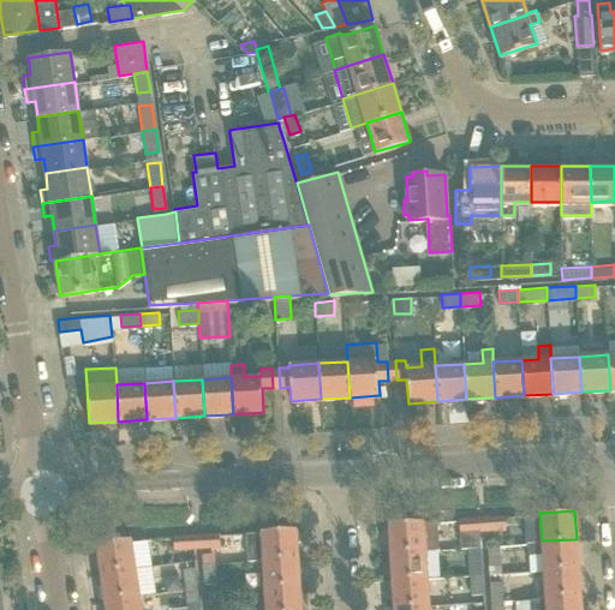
[(485,516),(487,528),(506,527),(506,515),(485,516)]
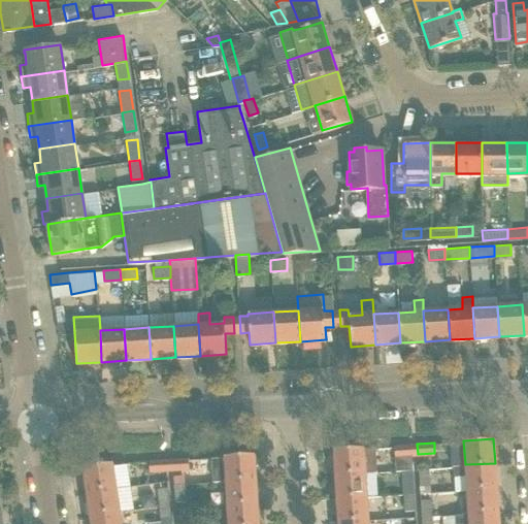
[(410,444),(394,445),(395,469),(413,468),(410,444)]
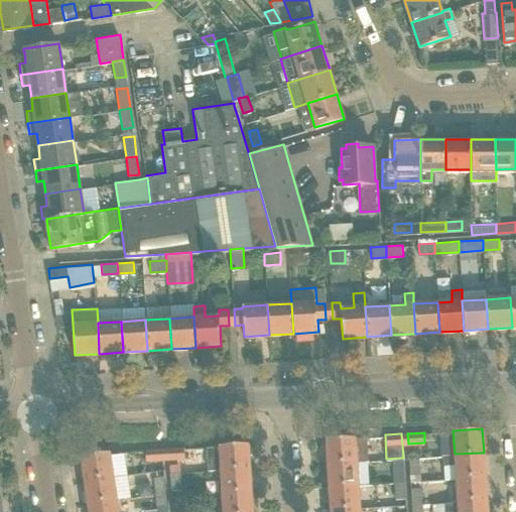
[(326,438),(328,463),(357,461),(368,460),(366,436),(326,438)]
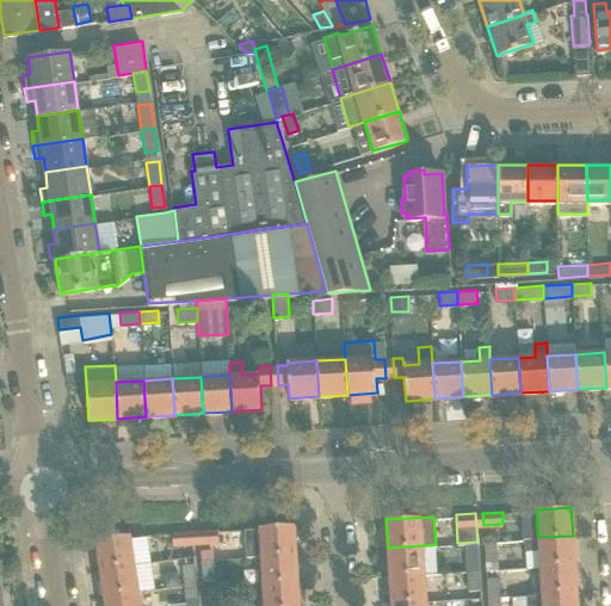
[(259,527),(244,529),(246,556),(261,555),(296,552),(294,525),(259,527)]
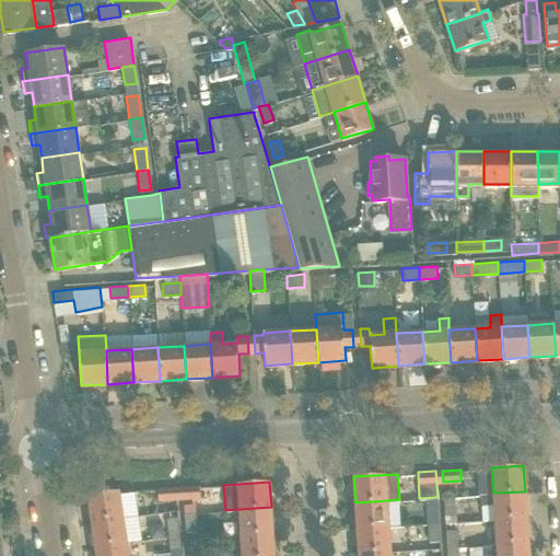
[(182,486),(183,497),(201,496),(200,485),(182,486)]
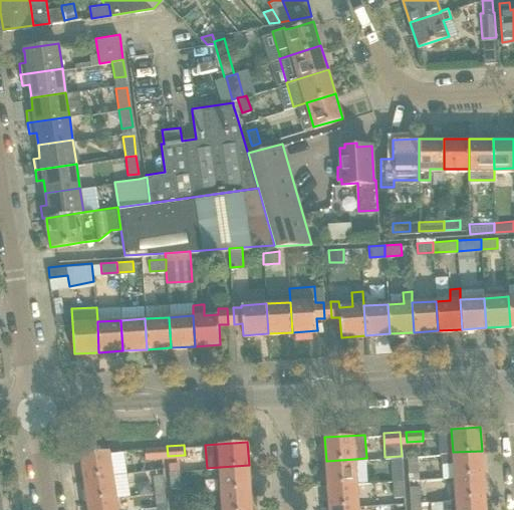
[(161,447),(145,448),(146,458),(162,457),(161,447)]
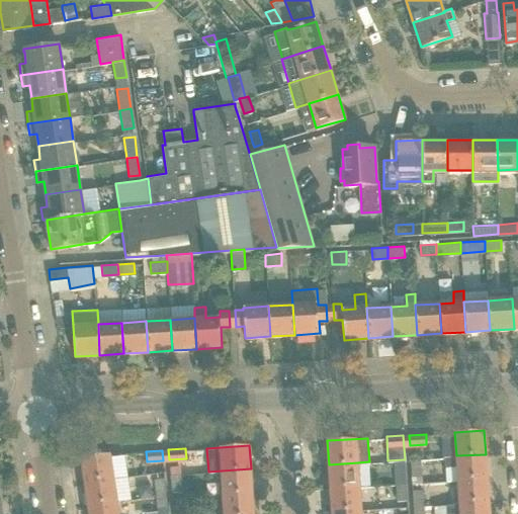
[(110,453),(81,457),(84,482),(113,478),(110,453)]
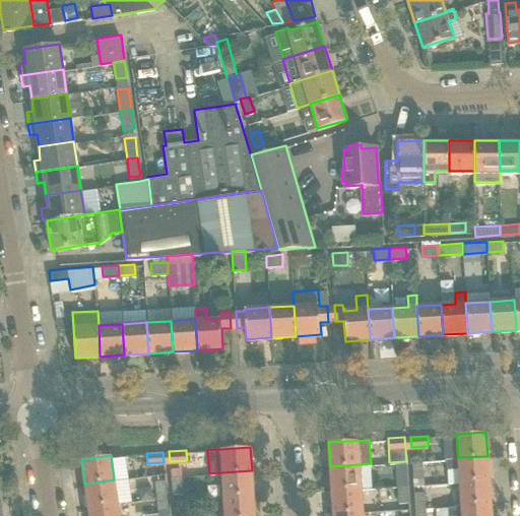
[(458,457),(446,458),(447,467),(458,467),(459,480),(489,478),(488,456),(458,457)]
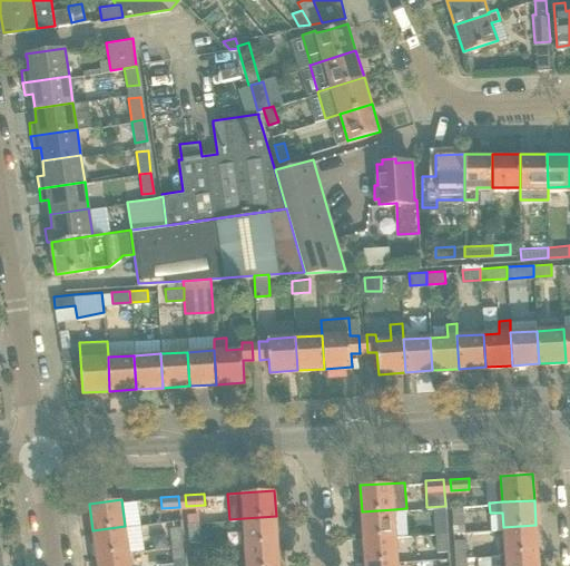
[(463,505),(452,506),(453,523),(464,523),(463,505)]
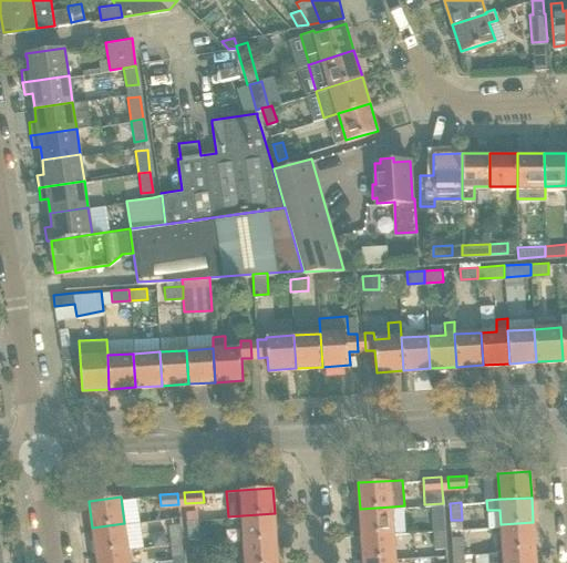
[(185,507),(187,519),(198,519),(196,505),(185,507)]
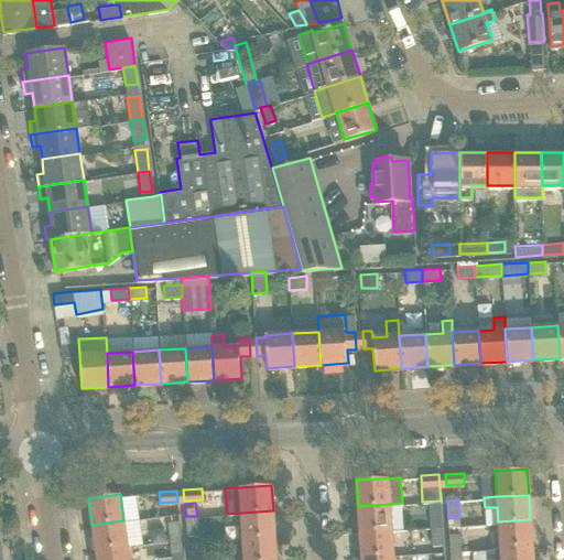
[(358,506),(359,531),(391,529),(390,504),(358,506)]
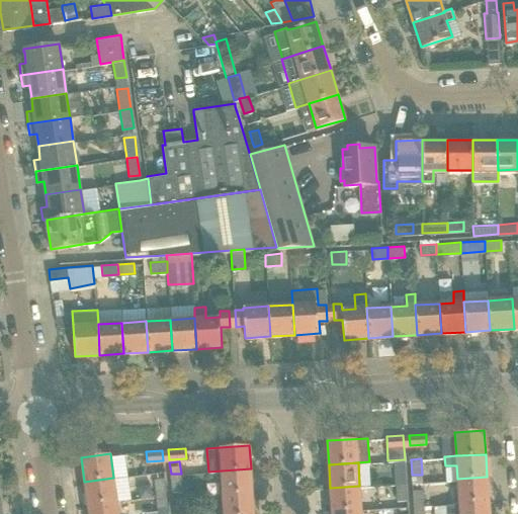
[(405,464),(395,465),(396,483),(406,483),(405,464)]
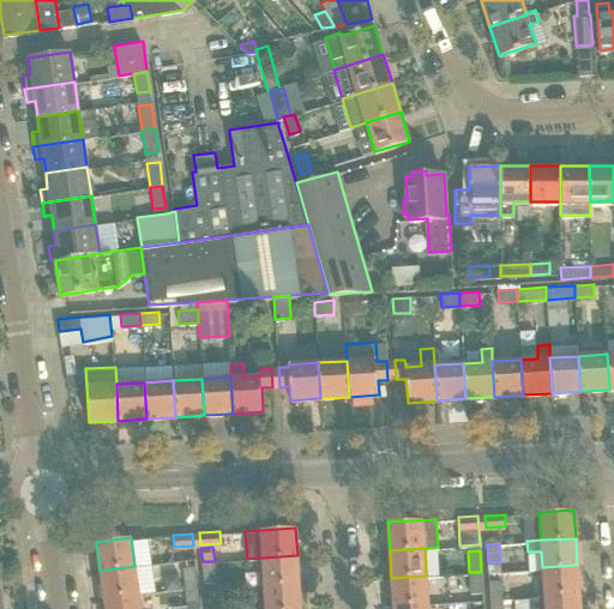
[(263,558),(264,585),(299,583),(298,555),(263,558)]
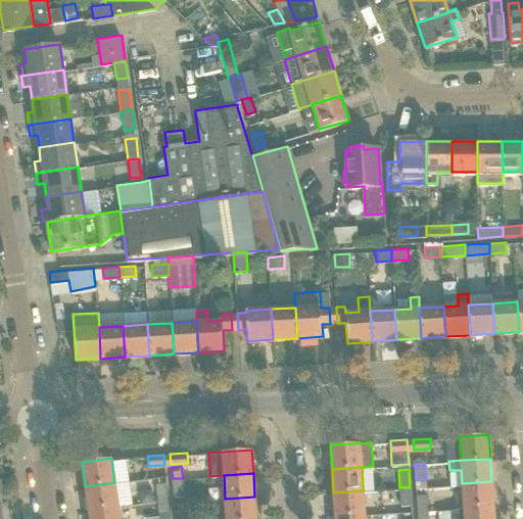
[(183,478),(173,478),(174,494),(184,493),(183,478)]
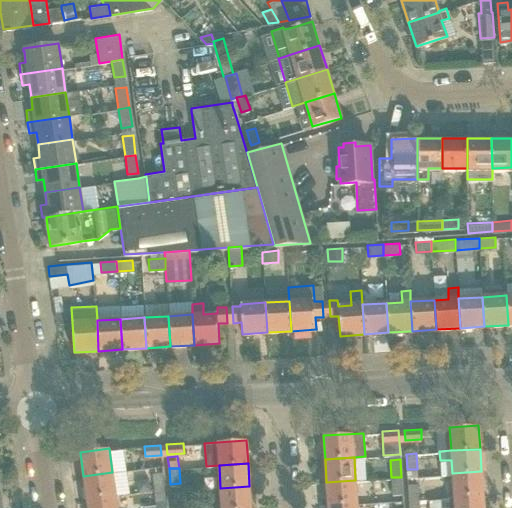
[(151,472),(153,491),(165,490),(163,471),(151,472)]
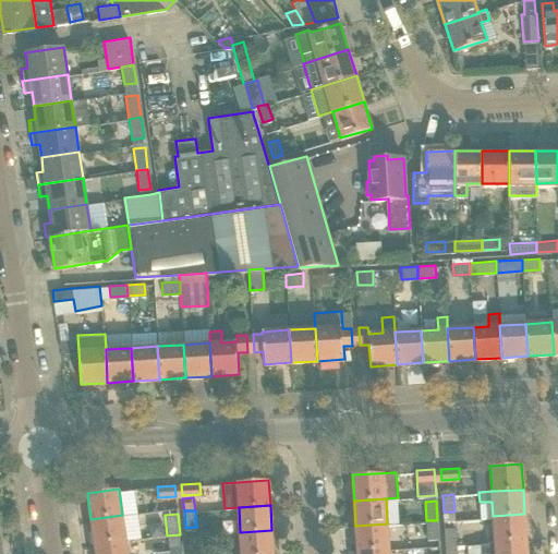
[(524,514),(493,516),(494,541),(526,539),(524,514)]
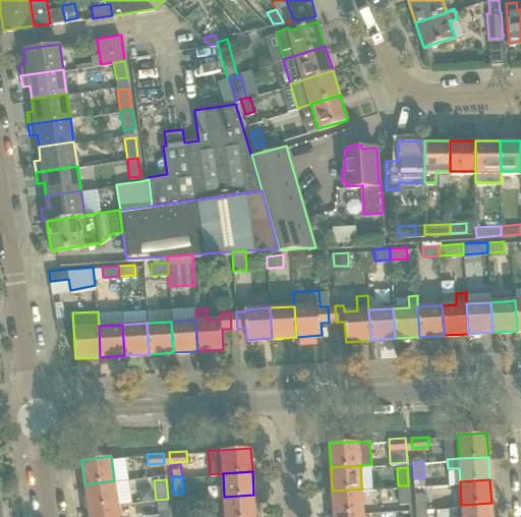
[(84,484),(89,508),(117,503),(114,480),(84,484)]
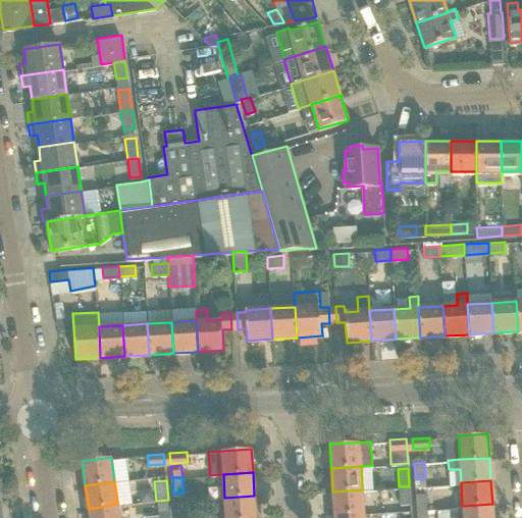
[(409,486),(399,486),(400,505),(410,504),(409,486)]
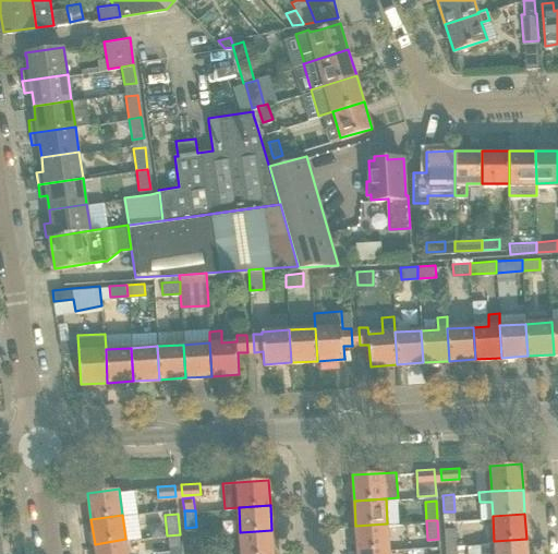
[(355,526),(356,550),(389,549),(387,524),(355,526)]
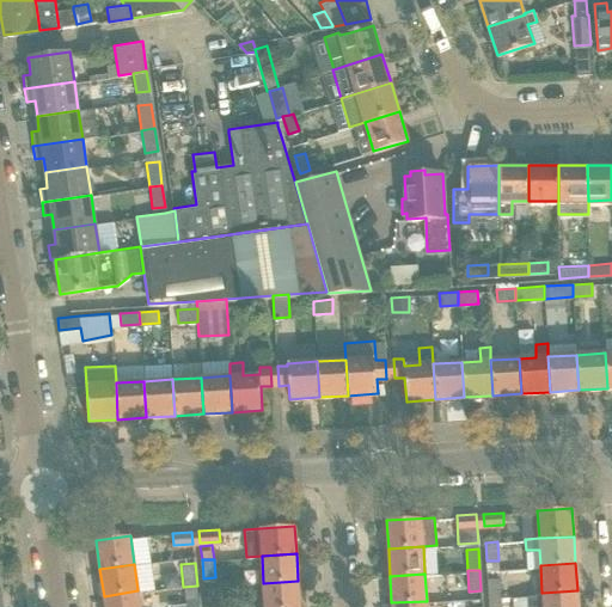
[(500,575),(487,576),(489,596),(501,595),(500,586),(500,575)]
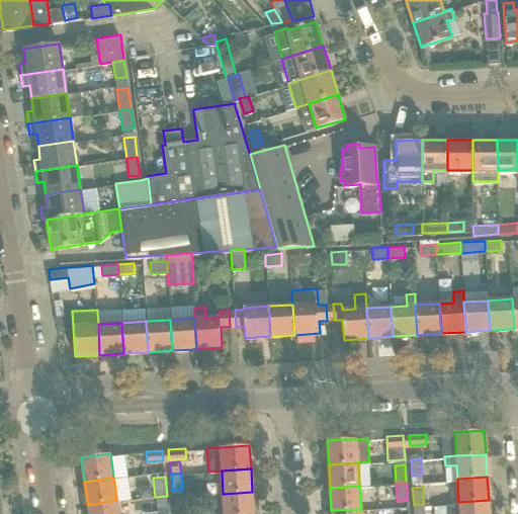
[(223,494),(224,513),(253,513),(252,492),(223,494)]
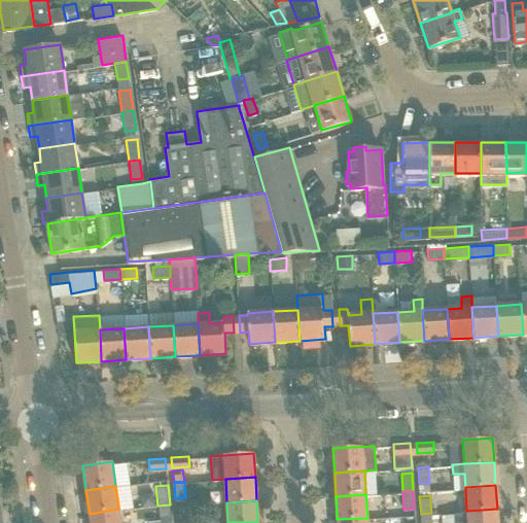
[(160,519),(148,520),(148,522),(171,522),(170,504),(157,506),(160,519)]
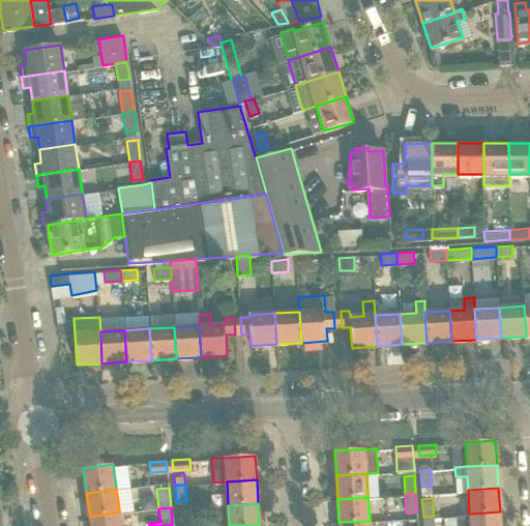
[(90,517),(90,525),(121,525),(119,512),(90,517)]
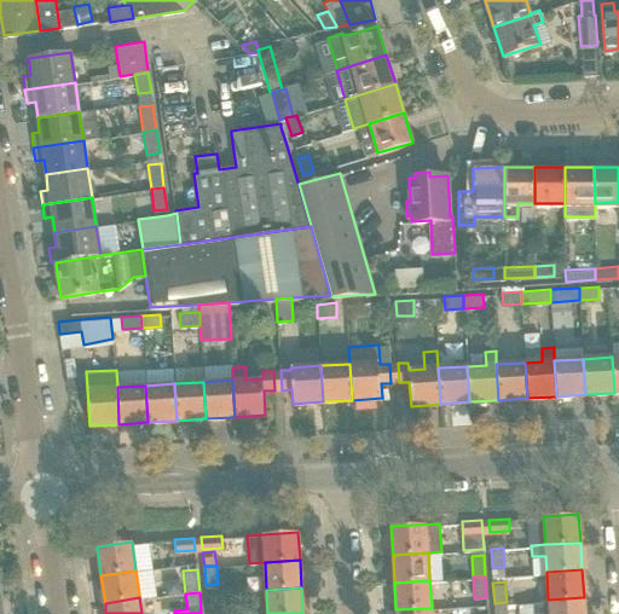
[(548,600),(532,601),(532,613),(584,613),(584,597),(548,600)]
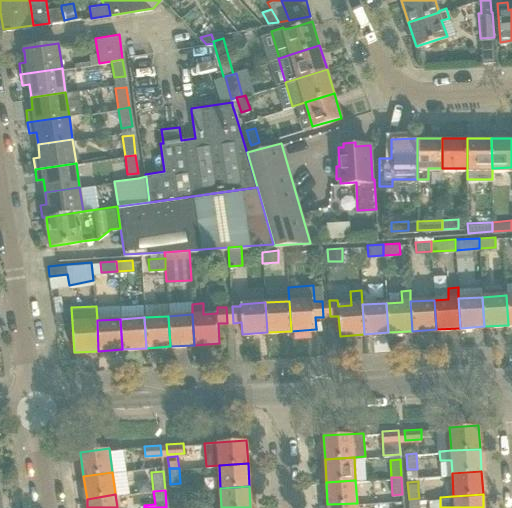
[(172,497),(172,507),(183,507),(182,496),(172,497)]
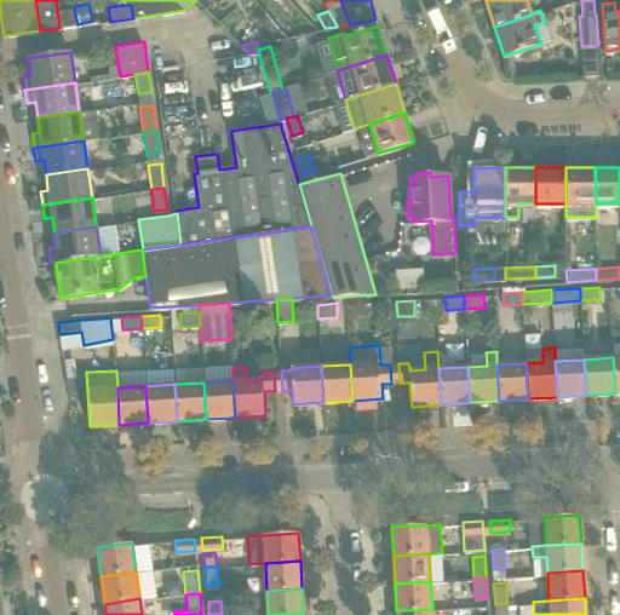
[(507,614),(507,603),(495,604),(495,614),(507,614)]
